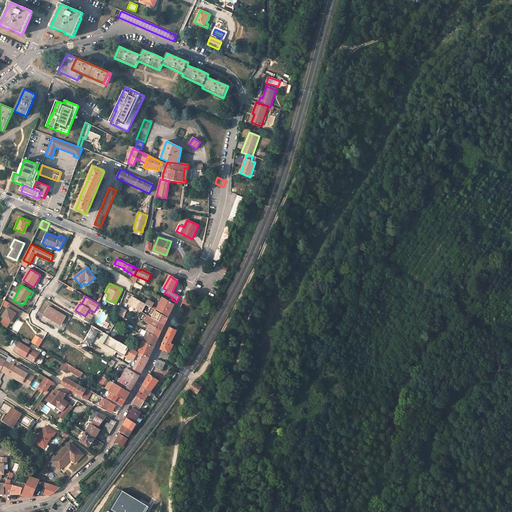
[(156,310),(169,317),(175,304),(162,297),(156,310)]
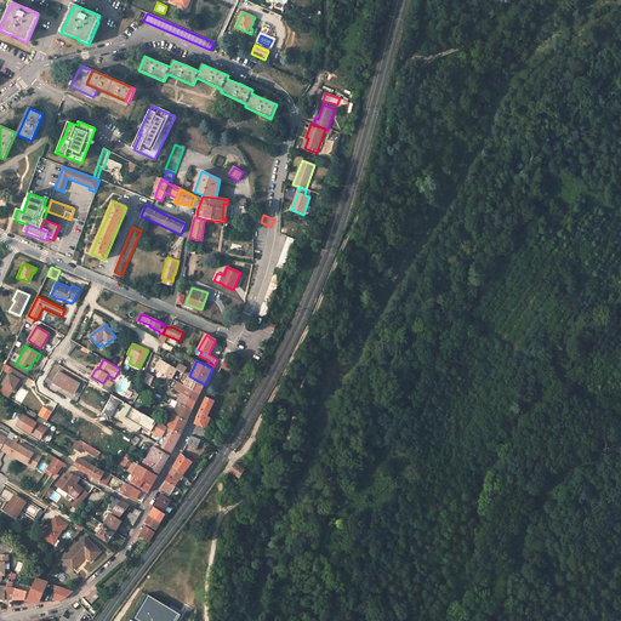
[(164,363),(159,371),(171,379),(176,370),(164,363)]
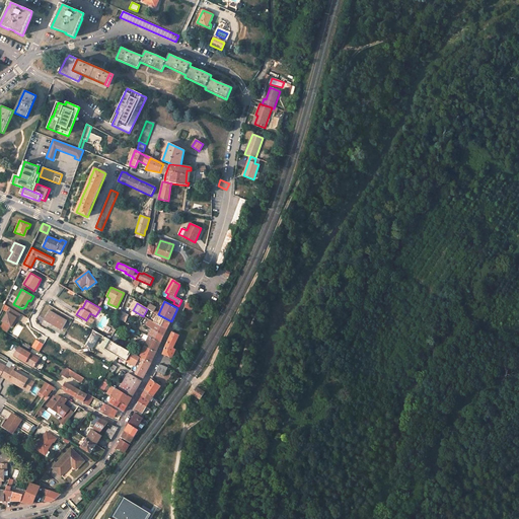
[(156,307),(150,304),(147,309),(153,312),(156,307)]
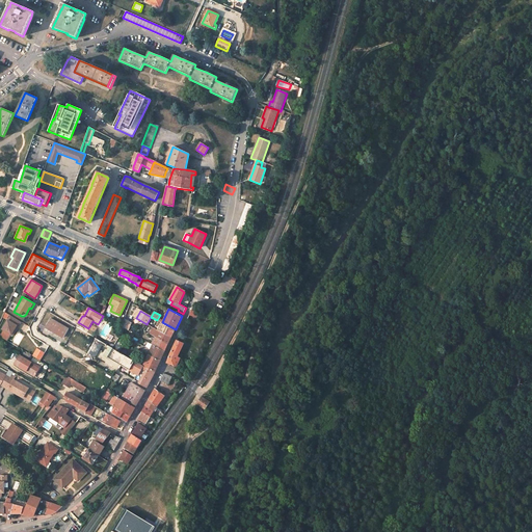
[(21,322),(9,316),(1,329),(12,336),(21,322)]
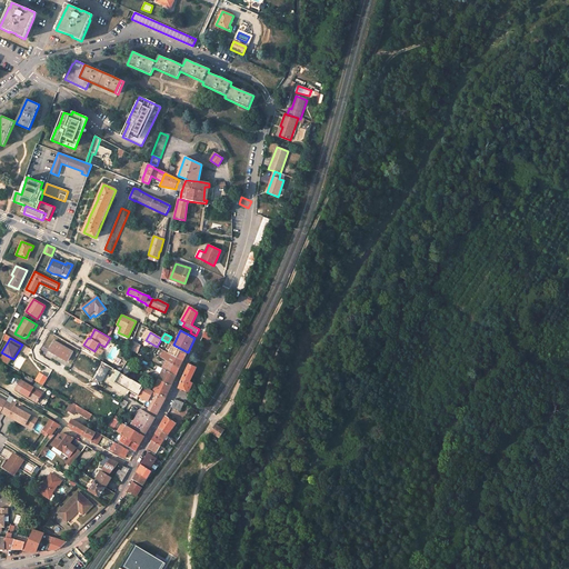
[(53,340),(49,349),(56,352),(55,355),(63,359),(63,358),(68,360),(73,351),(53,340)]
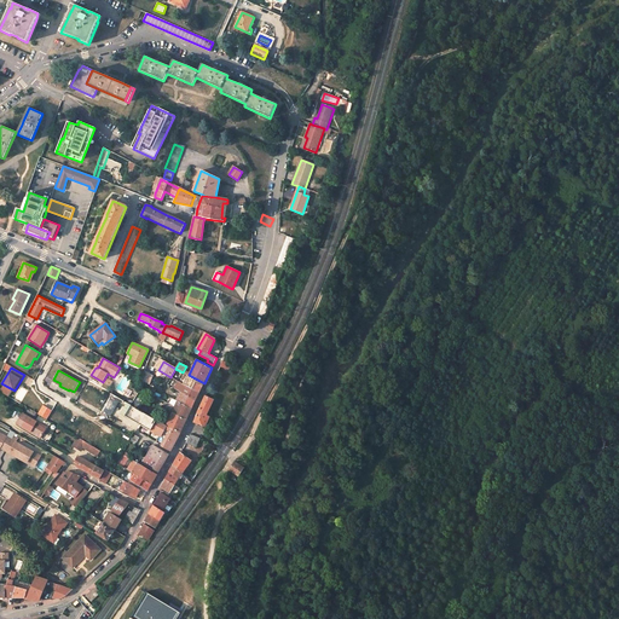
[(194,379),(186,375),(181,383),(184,386),(198,394),(203,385),(194,380),(194,379)]
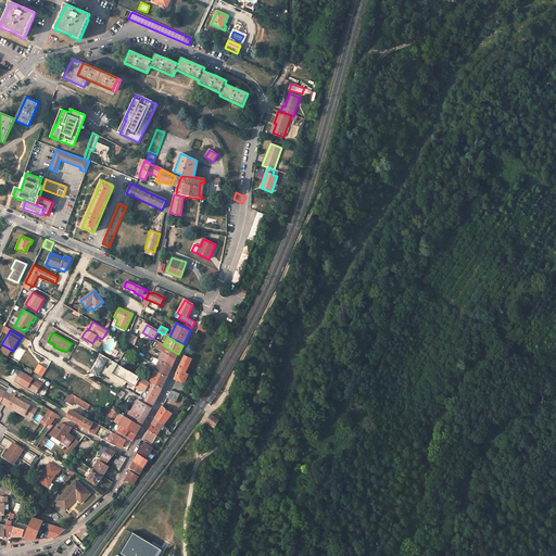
[(165,346),(162,352),(166,354),(176,359),(178,354),(165,346)]
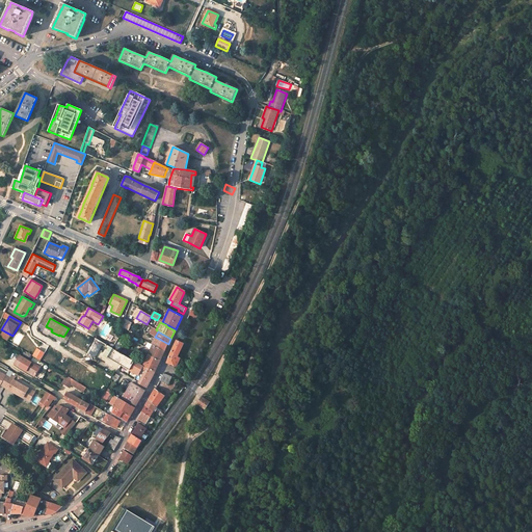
[(151,344),(164,352),(168,344),(159,339),(158,341),(154,339),(151,344)]
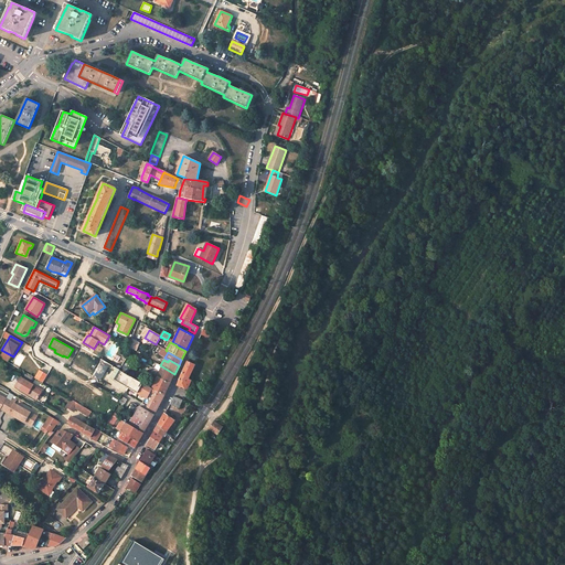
[(188,390),(191,380),(189,380),(194,365),(188,362),(181,376),(178,385),(188,390)]
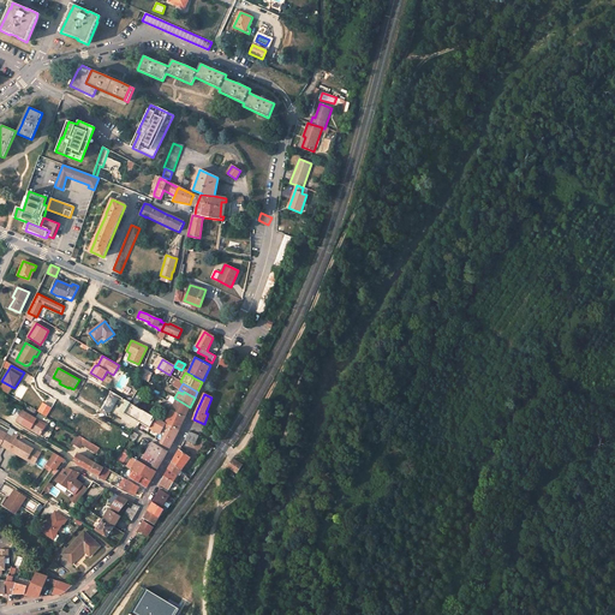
[(190,407),(174,398),(173,396),(171,395),(167,401),(172,405),(173,405),(172,408),(172,410),(185,418),(190,407)]
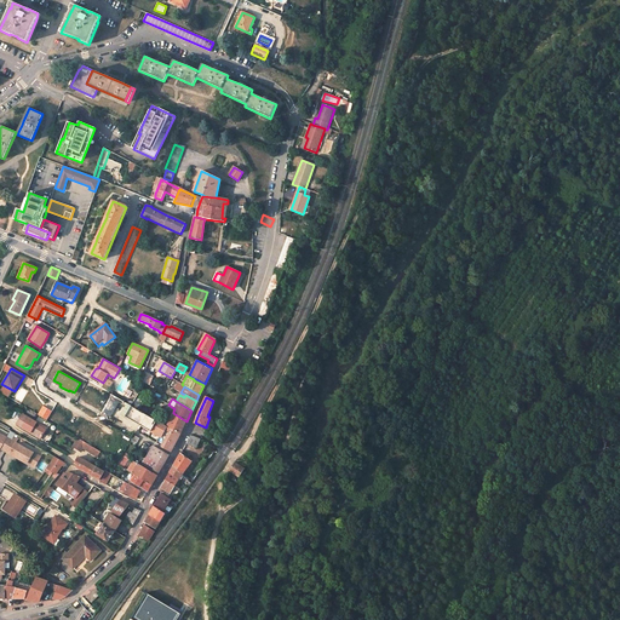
[(126,414),(142,423),(145,415),(130,408),(126,414)]
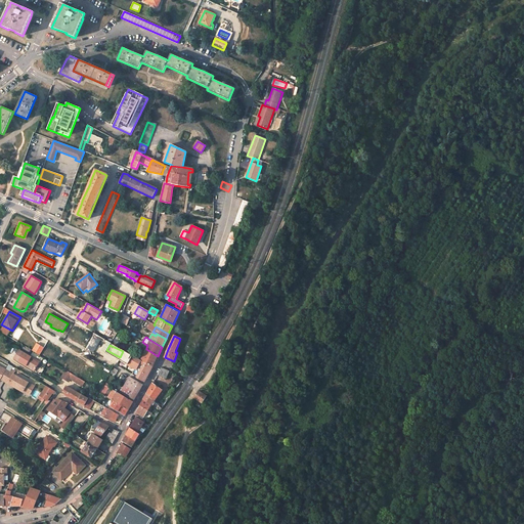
[(146,349),(142,356),(138,354),(136,358),(141,361),(147,364),(153,367),(158,356),(146,349)]
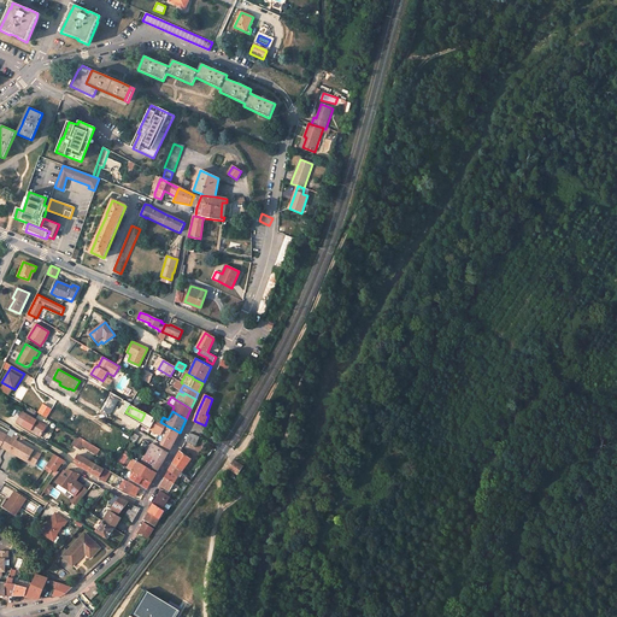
[(22,412),(16,423),(40,436),(46,428),(39,424),(40,422),(22,412)]
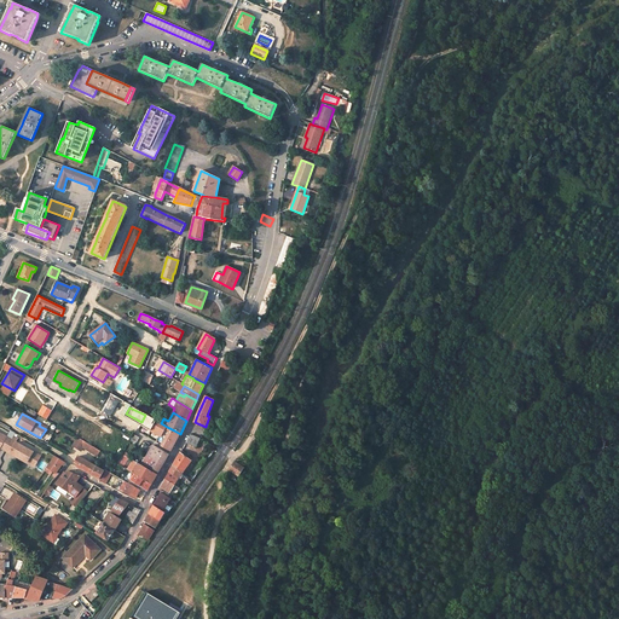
[(142,422),(140,424),(161,437),(165,432),(167,427),(161,423),(145,415),(142,422)]
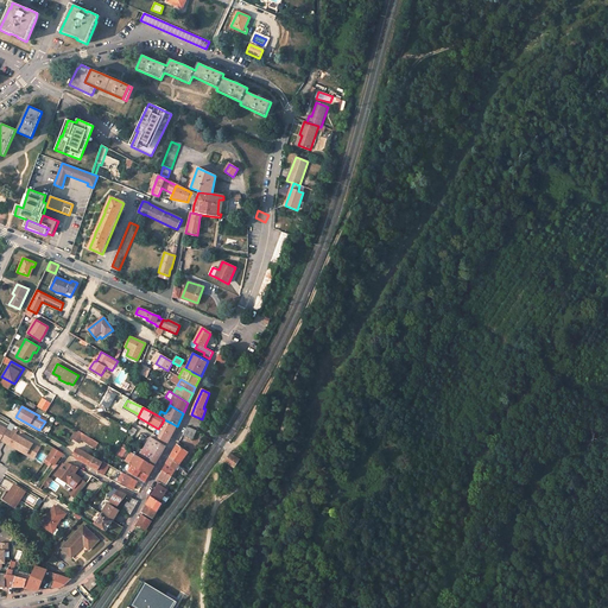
[(118,419),(115,422),(128,429),(131,426),(118,419)]
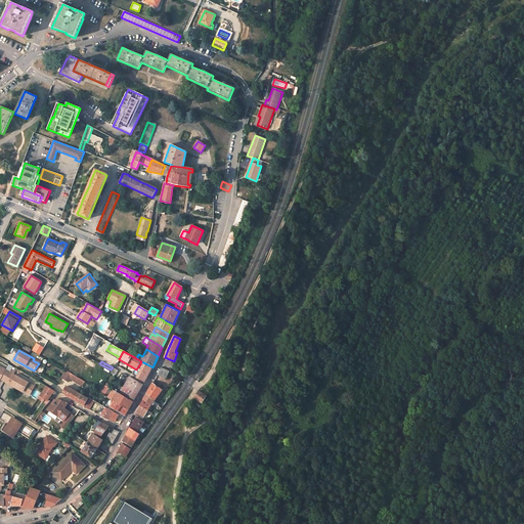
[(142,367),(137,378),(144,382),(153,367),(147,364),(146,366),(144,364),(142,367)]
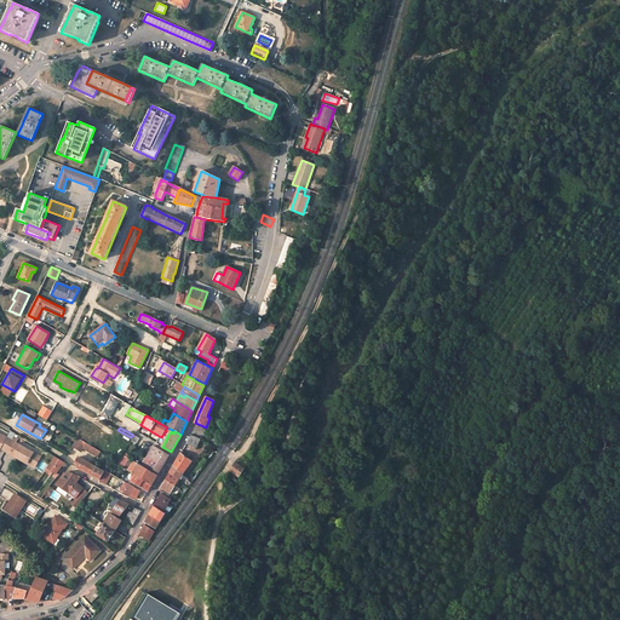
[(136,446),(139,438),(133,435),(131,437),(130,441),(136,446)]
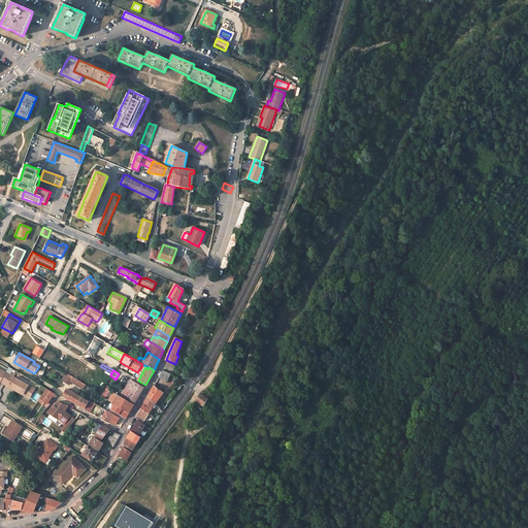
[(167,381),(170,373),(163,370),(159,377),(167,381)]
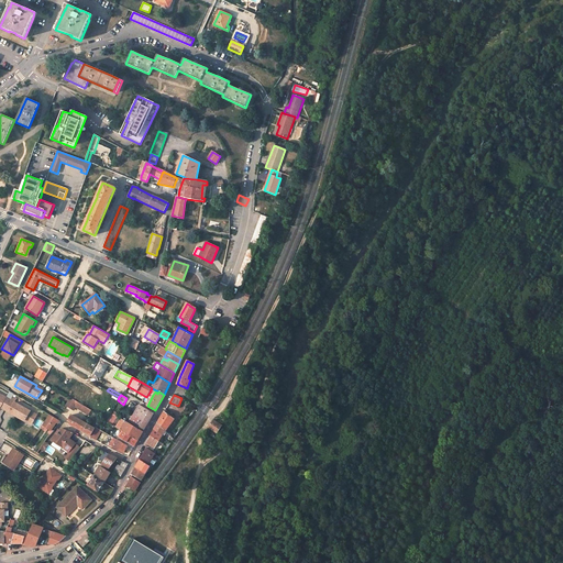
[(78,403),(70,398),(66,405),(74,410),(75,407),(78,403)]
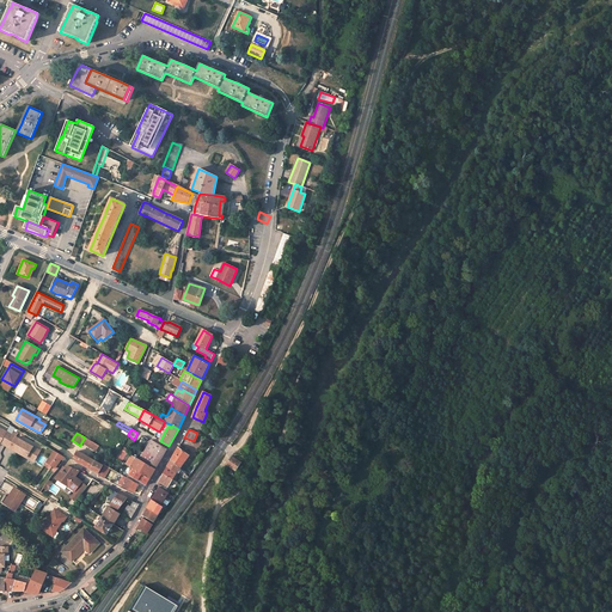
[(40,452),(16,438),(11,448),(26,458),(28,456),(35,459),(40,452)]
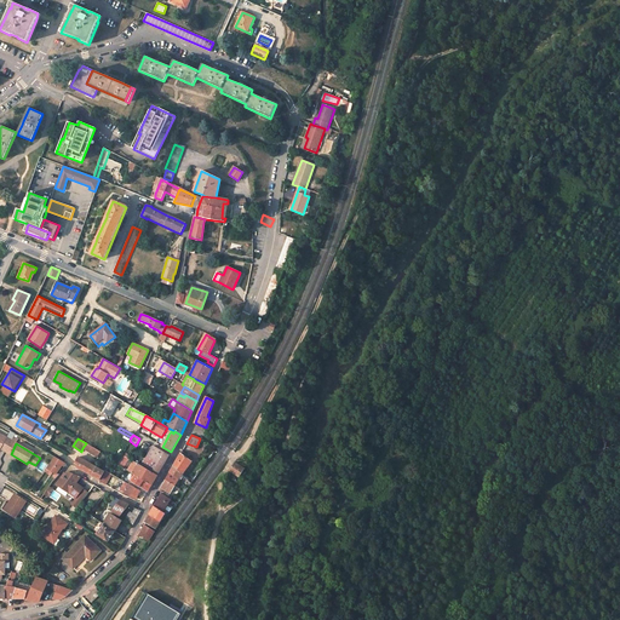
[(99,452),(86,443),(82,448),(97,457),(99,452)]
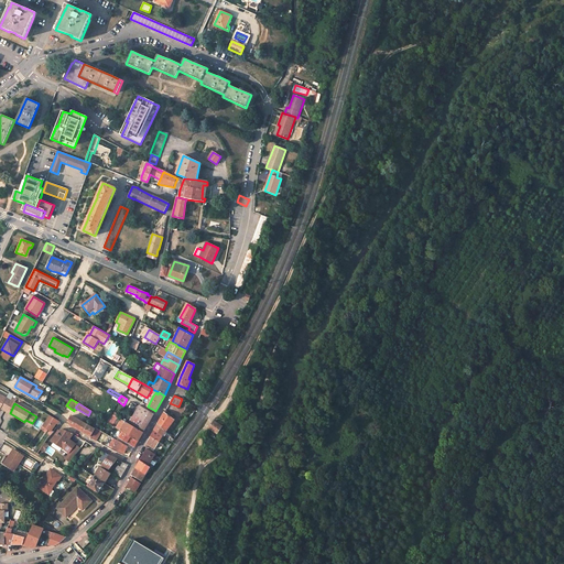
[(130,422),(143,431),(153,414),(140,405),(130,422)]
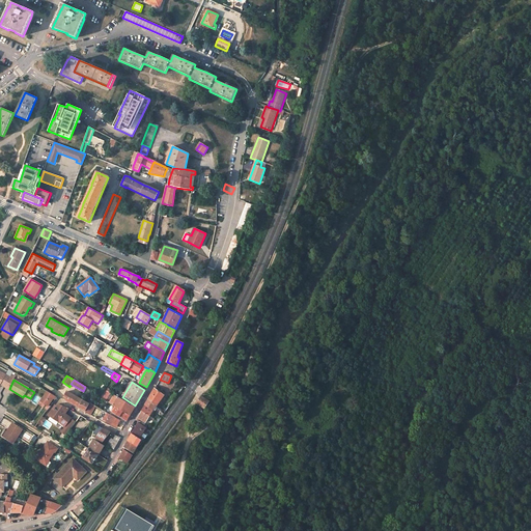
[(166,393),(156,386),(155,389),(164,395),(166,393)]
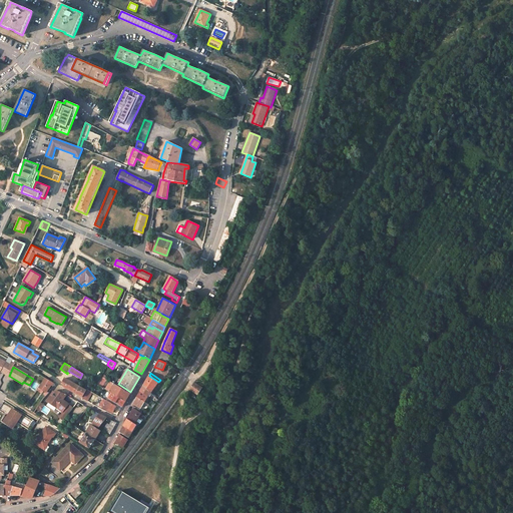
[(158,382),(149,376),(143,386),(150,393),(158,382)]
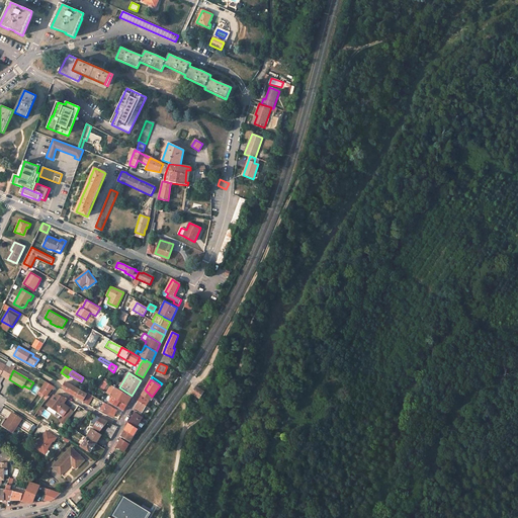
[(37,394),(40,396),(42,394),(46,396),(51,387),(52,389),(54,390),(55,387),(46,381),(39,392),(37,394)]
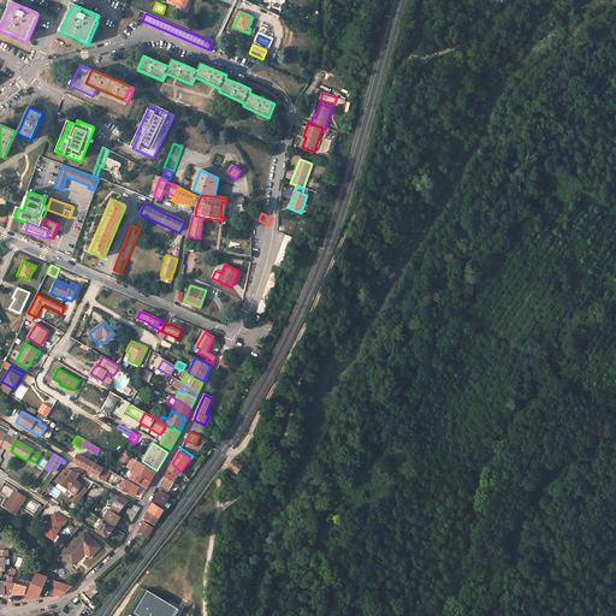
[(99,478),(104,468),(81,456),(78,461),(76,465),(99,478)]
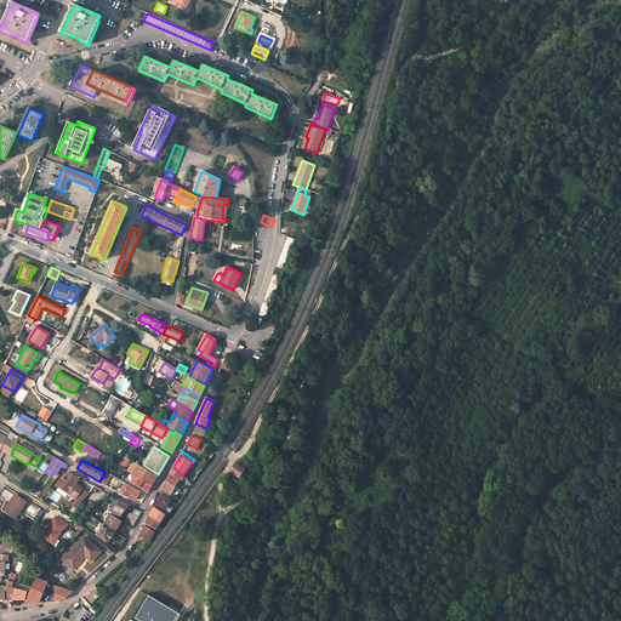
[(134,462),(127,471),(134,474),(136,476),(144,482),(152,485),(158,476),(134,462)]
